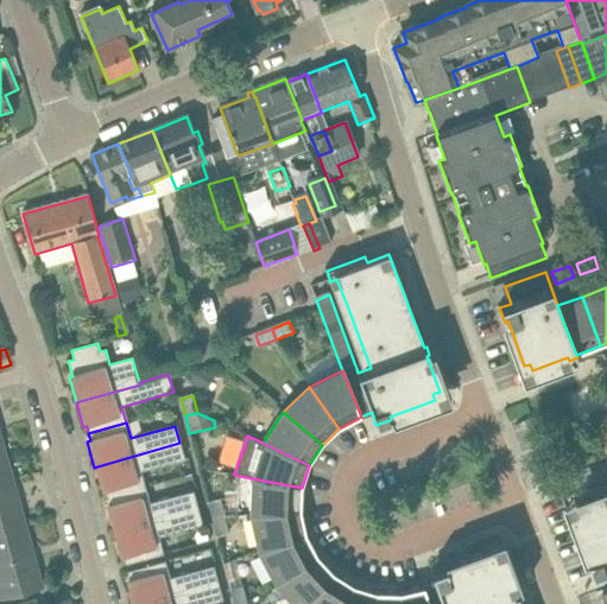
[(179,443),(97,466),(94,468),(101,491),(105,491),(107,498),(145,488),(140,472),(184,461),(179,443)]
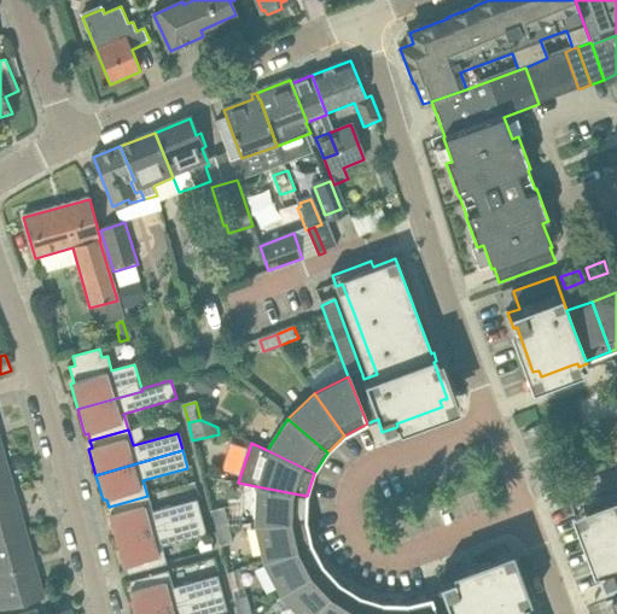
[(11,487),(6,468),(0,468),(0,504),(12,501),(9,489),(11,487)]
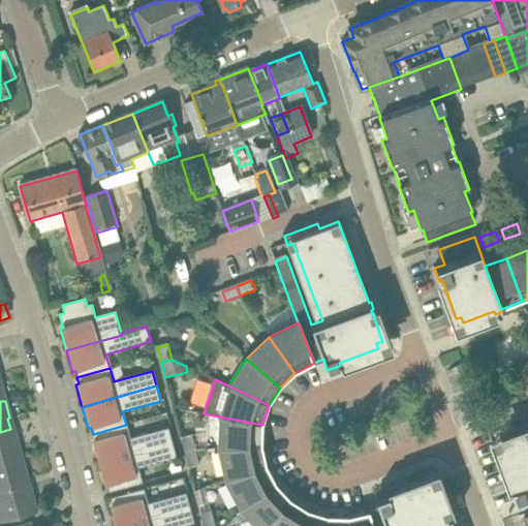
[(261,445),(262,425),(219,416),(218,449),(261,445)]
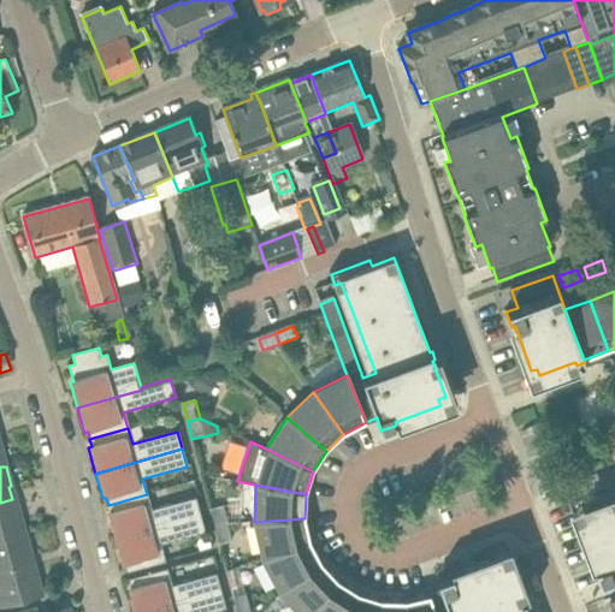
[(147,494),(108,505),(111,514),(107,515),(114,540),(118,539),(200,516),(195,498),(152,511),(147,494)]
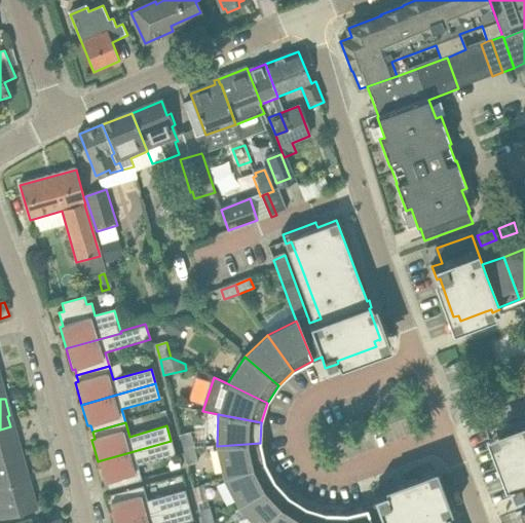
[(13,438),(10,426),(0,430),(0,459),(21,454),(15,437),(13,438)]
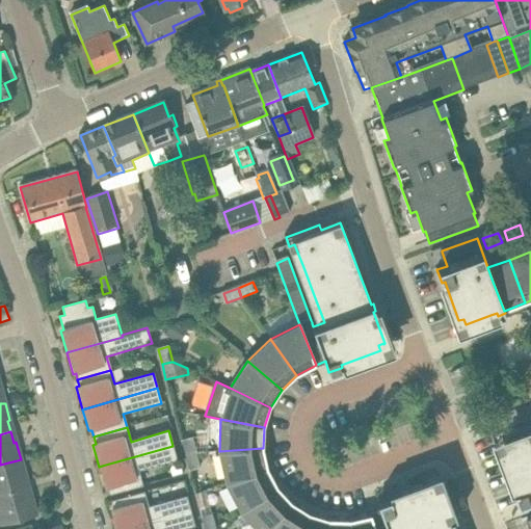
[(530,434),(510,444),(511,449),(512,450),(507,451),(511,461),(516,474),(520,484),(522,487),(523,491),(520,492),(525,504),(530,502),(530,434)]
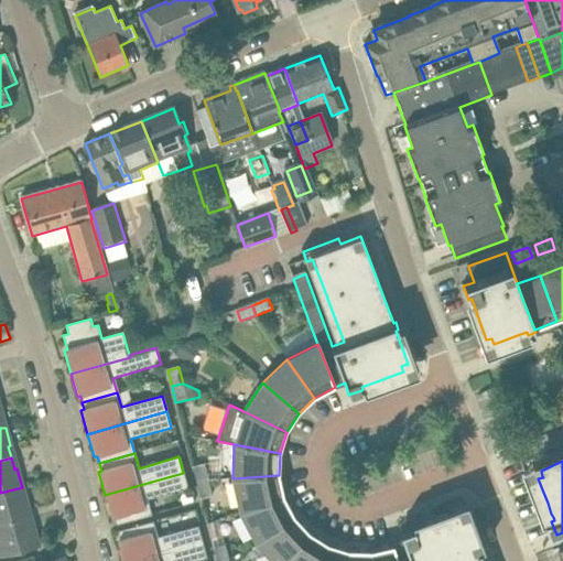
[(197,484),(208,482),(204,465),(193,468),(197,484)]
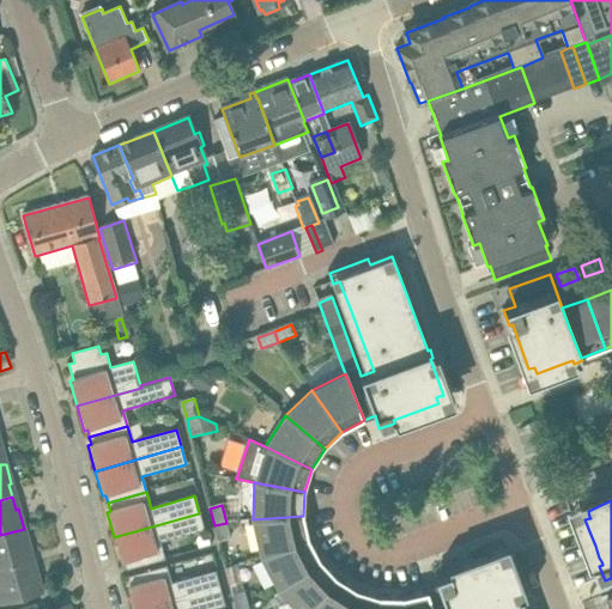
[(199,513),(117,536),(114,537),(121,562),(125,561),(127,571),(165,560),(161,543),(204,530),(199,513)]
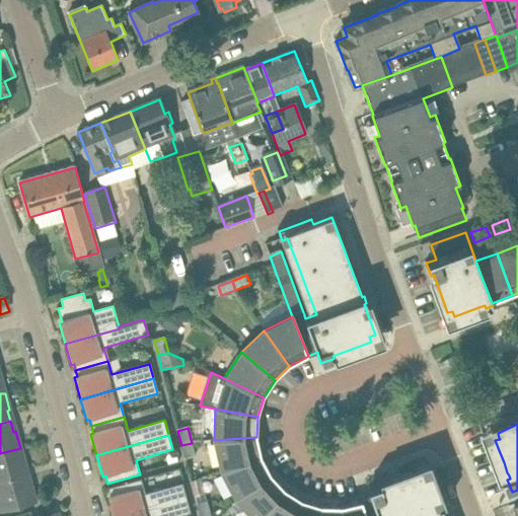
[(262,456),(256,437),(214,440),(221,471),(262,456)]
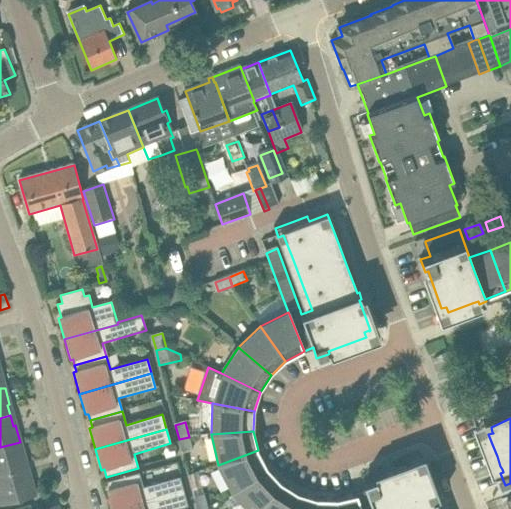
[(189,437),(179,439),(182,453),(193,450),(189,437)]
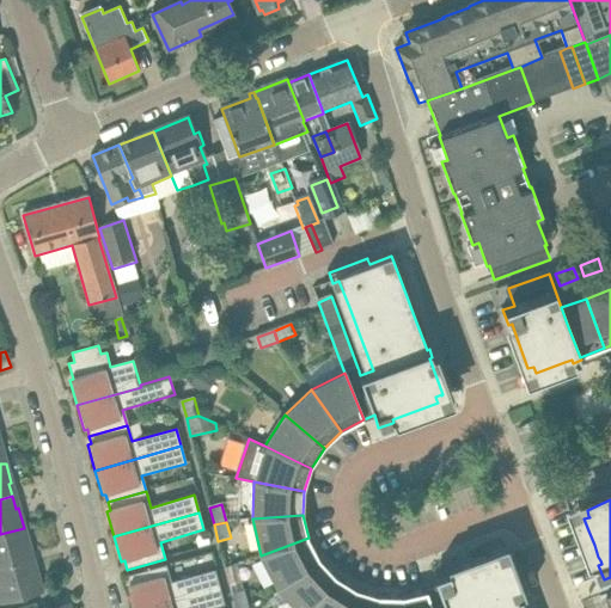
[(30,547),(24,528),(0,534),(0,569),(20,564),(30,562),(26,548),(30,547)]
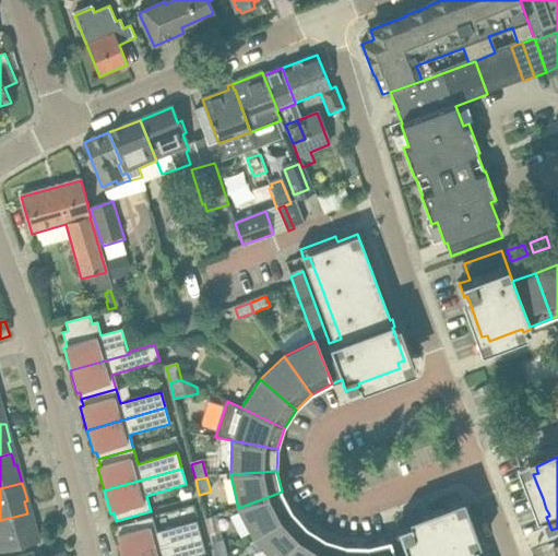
[(292,511),(282,492),(238,508),(253,537),(292,511)]
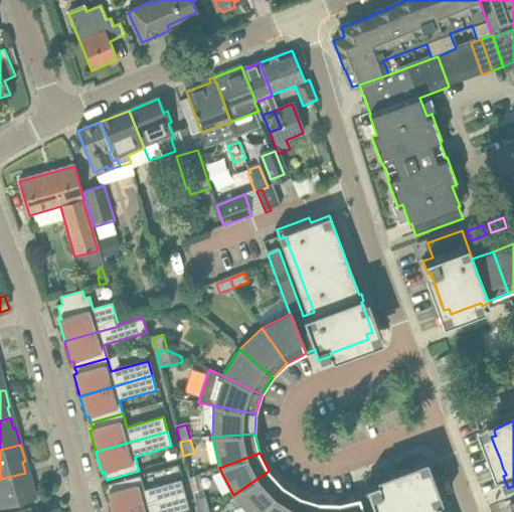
[(369,496),(359,498),(363,511),(439,511),(438,508),(440,507),(438,501),(435,502),(423,472),(417,474),(415,469),(378,483),(377,481),(375,481),(365,485),(369,496)]
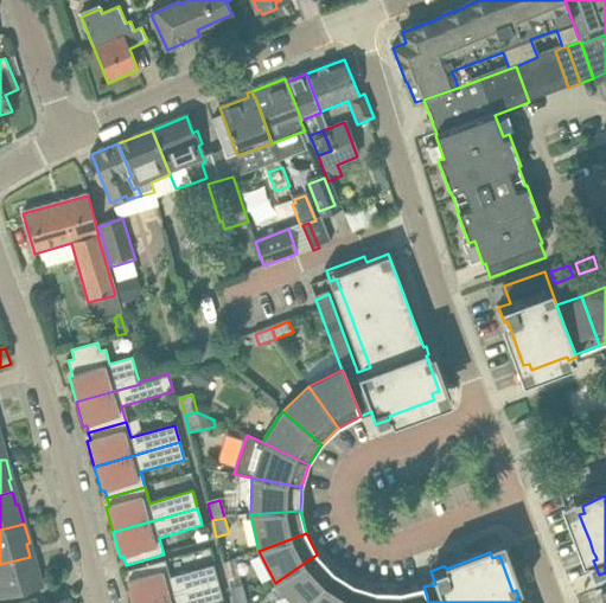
[(307,602),(333,572),(317,555),(275,583),(292,602),(307,602)]
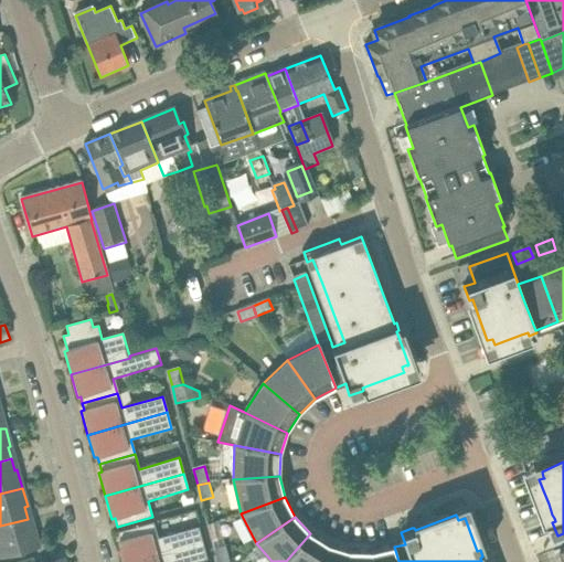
[(28,519),(19,521),(0,526),(0,548),(2,558),(39,548),(33,529),(31,530),(28,519)]
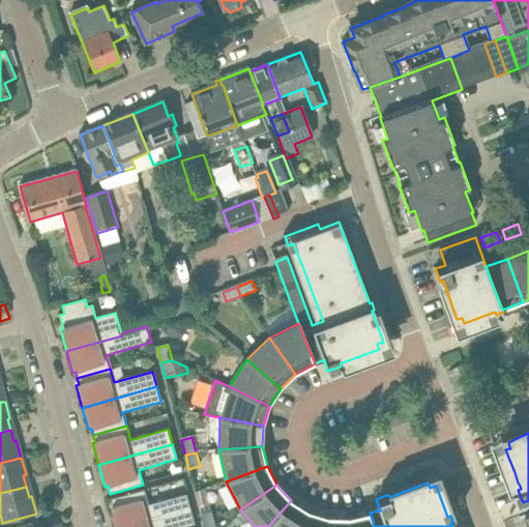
[(144,491),(111,499),(113,507),(111,508),(115,526),(130,526),(190,509),(186,495),(148,505),(144,491)]
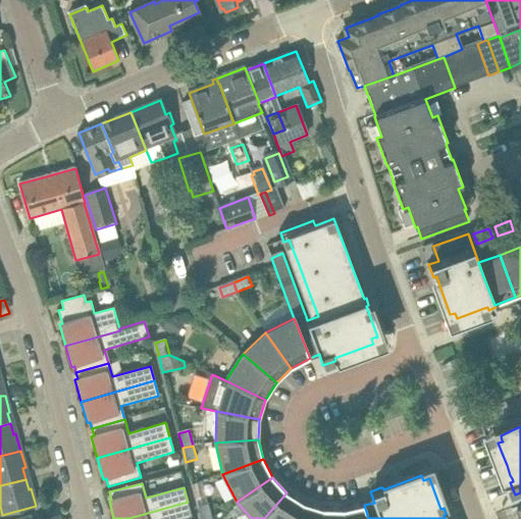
[(297,518),(304,504),(287,492),(264,518),(297,518)]
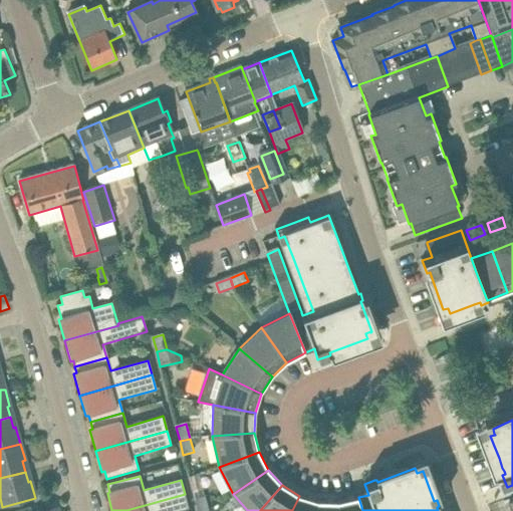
[(185,494),(126,510),(184,510),(189,509),(185,494)]
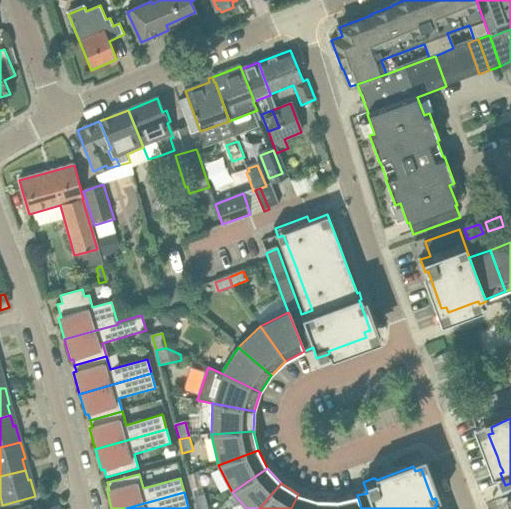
[(315,508),(317,499),(298,494),(291,508),(315,508)]
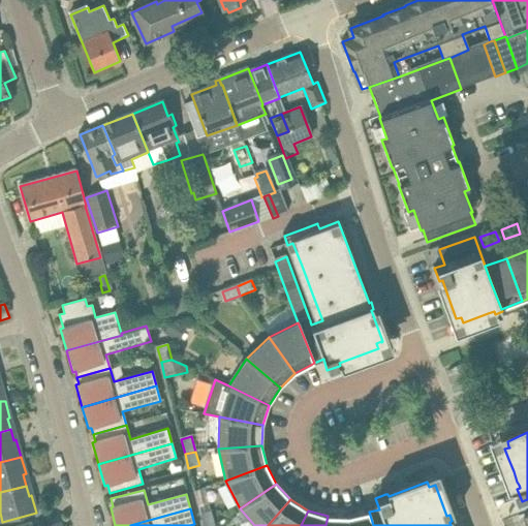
[(215,525),(211,512),(199,515),(203,525),(215,525)]
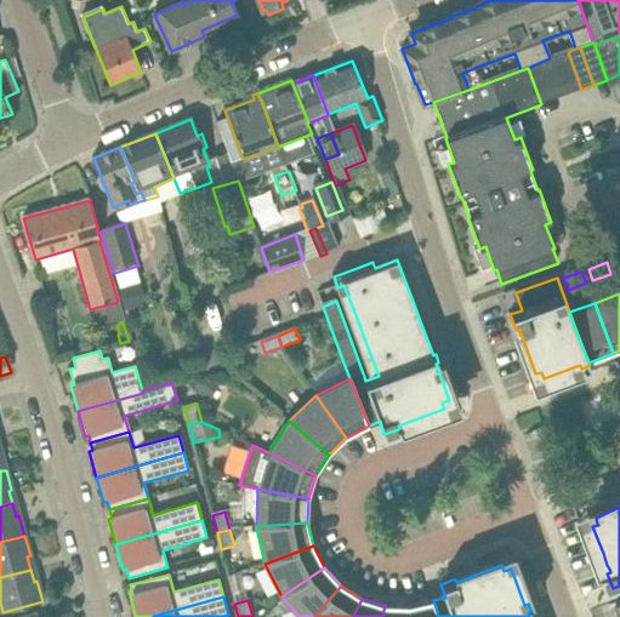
[(438,616),(433,600),(409,606),(409,616),(438,616)]
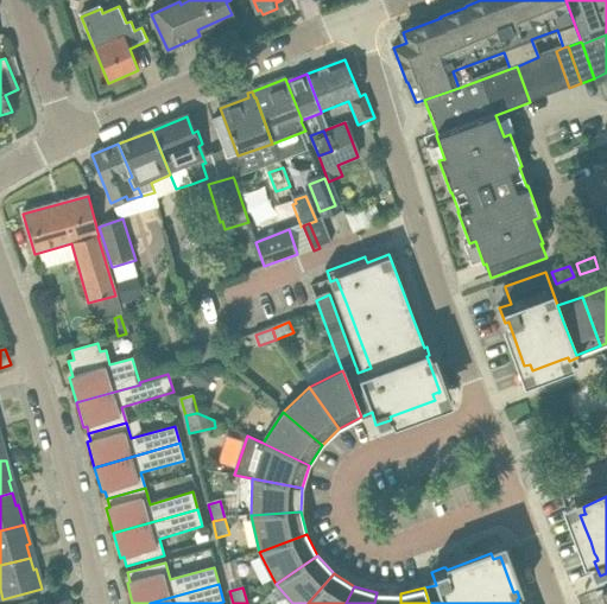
[(400,603),(400,593),(377,592),(374,603),(400,603)]
